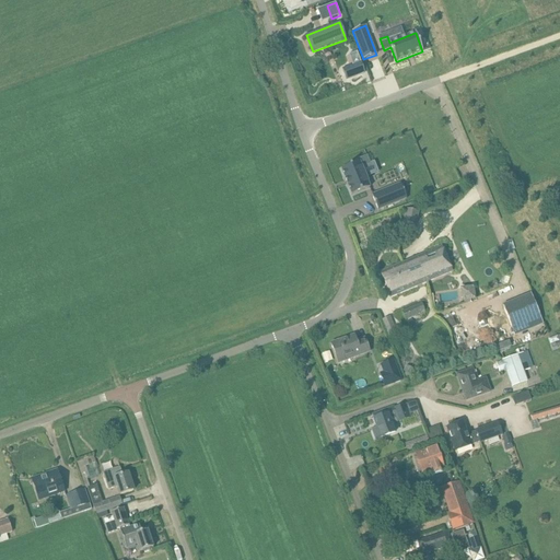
[(352,66),(342,69),(347,80),(365,72),(357,51),(348,55),(352,66)]
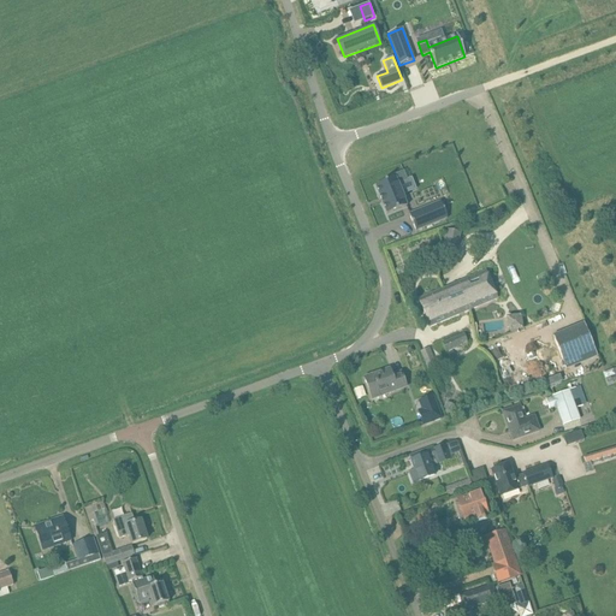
[(394,179),(375,187),(375,188),(379,197),(379,199),(380,199),(381,203),(380,203),(381,205),(386,214),(385,214),(386,215),(407,207),(407,206),(406,207),(398,185),(408,182),(404,172),(392,177),(394,179)]
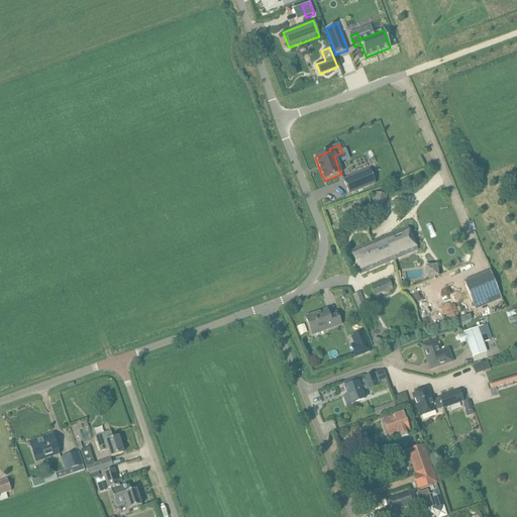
[(370,170),(343,180),(349,194),(376,184),(370,170)]
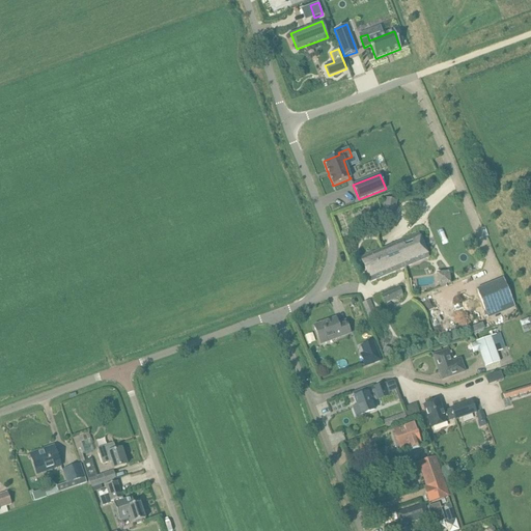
[(385,197),(381,219),(393,221),(397,199),(385,197)]
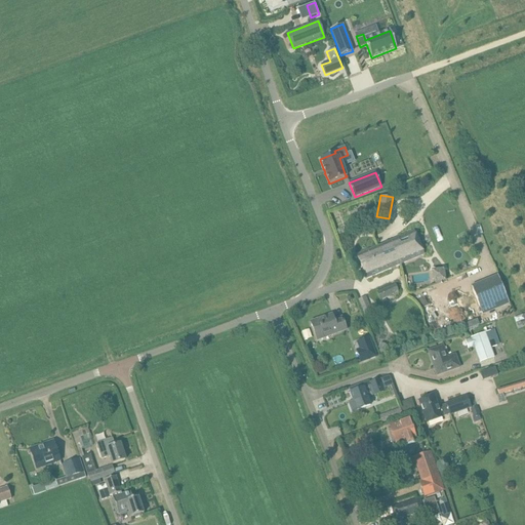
[(422,254),(413,233),(357,256),(366,278),(422,254)]
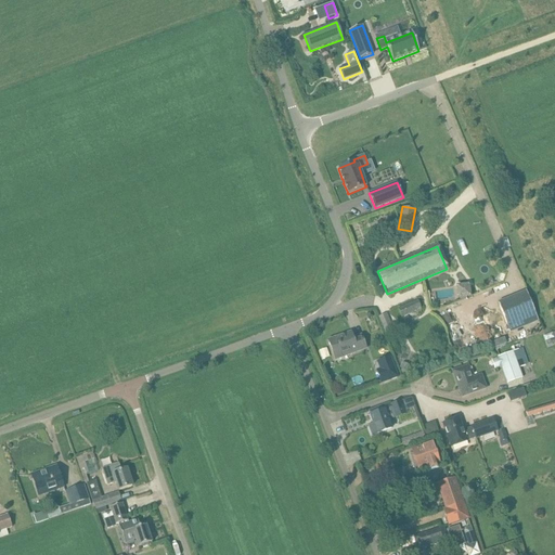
[(469,284),(456,286),(457,299),(460,299),(460,301),(467,298),(472,297),(469,284)]
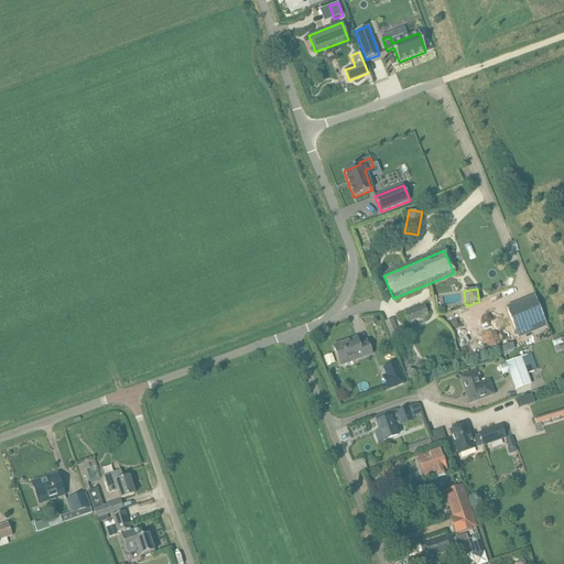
[(507,311),(518,338),(546,326),(535,300),(507,311)]
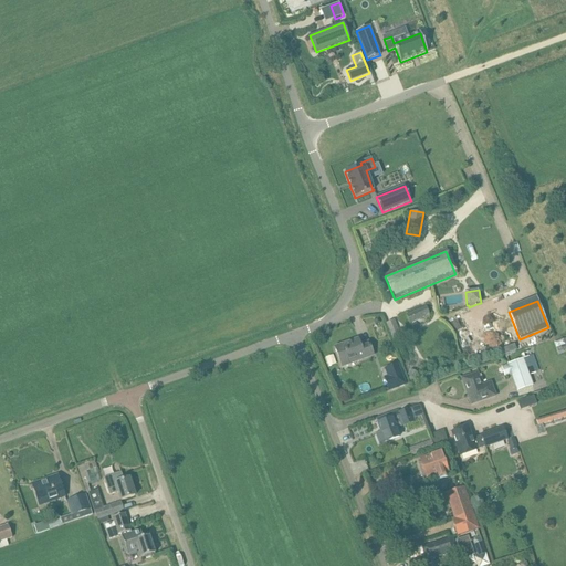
[(429,315),(426,306),(407,314),(411,323),(429,315)]
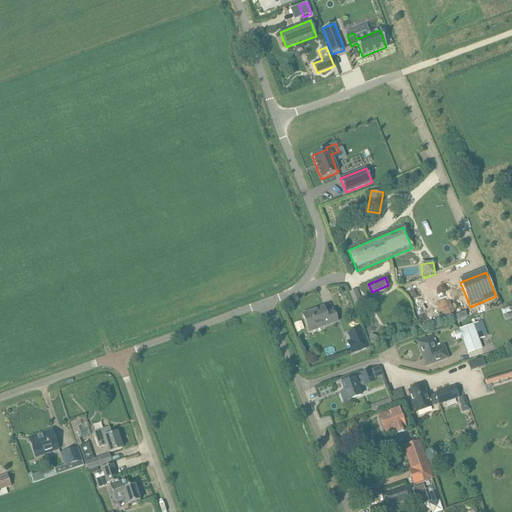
[(353,302),(355,308),(365,303),(363,298),(353,302)]
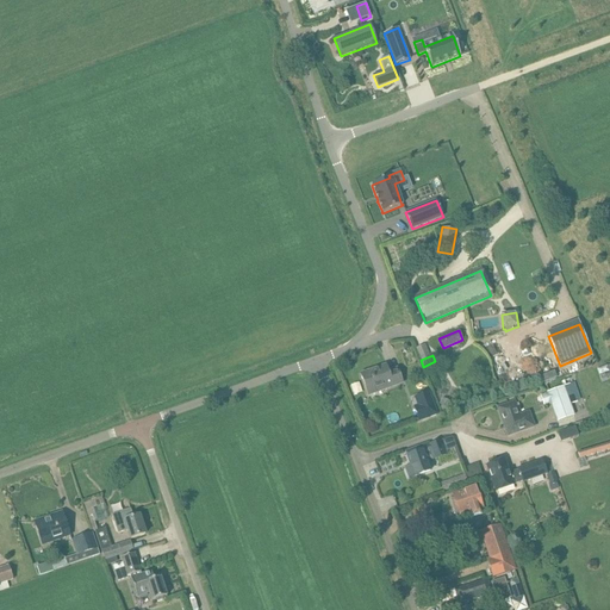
[(388,372),(386,366),(360,375),(367,393),(385,386),(385,390),(403,384),(398,369),(388,372)]
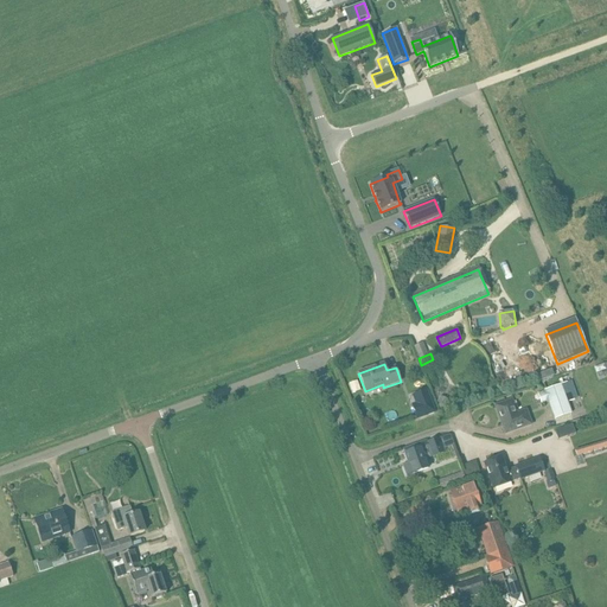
[(575,400),(569,382),(544,390),(555,420),(572,414),(568,402),(575,400)]
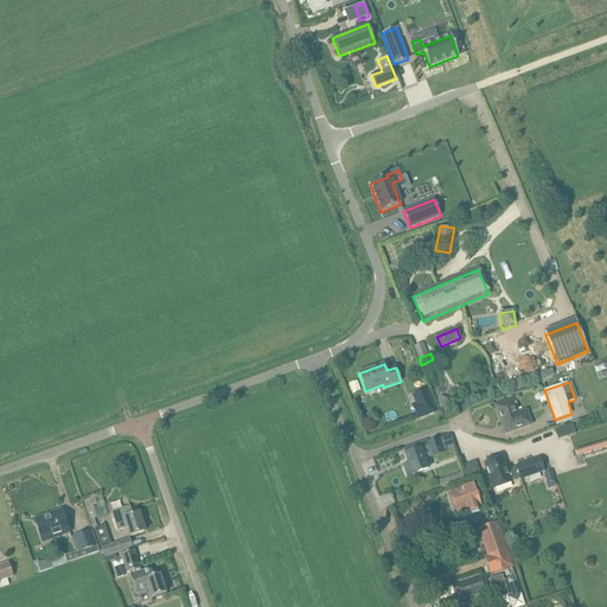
[(438,402),(447,407),(449,401),(440,396),(438,402)]
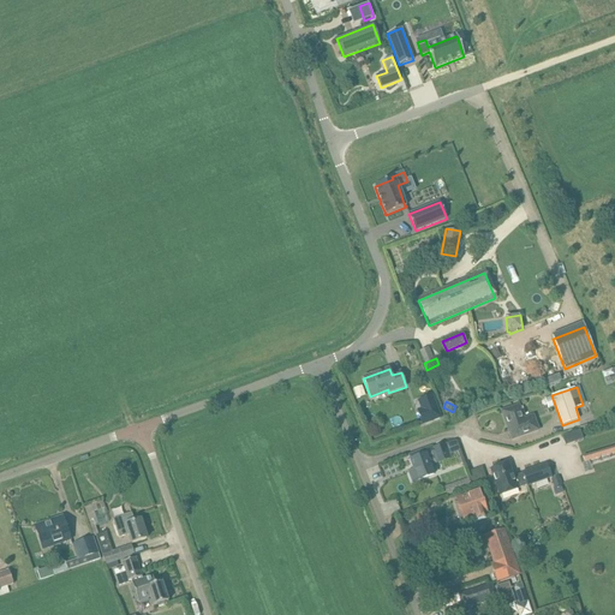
[(441,418),(435,405),(417,411),(423,425),(441,418)]
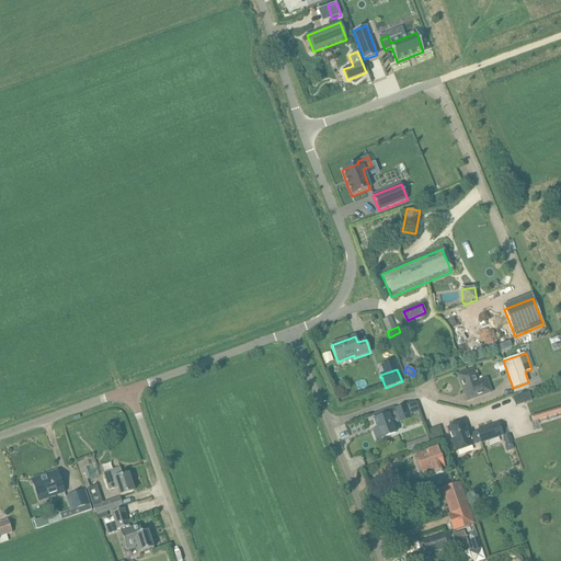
[(477,388),(471,371),(458,376),(467,401),(491,392),(488,384),(477,388)]
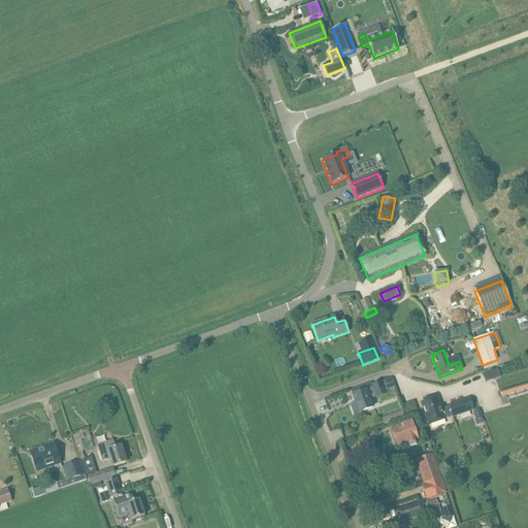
[(392,380),(390,378),(372,386),(371,384),(351,392),(356,403),(351,405),(355,415),(373,407),(370,399),(386,394),(385,391),(395,388),(392,380)]
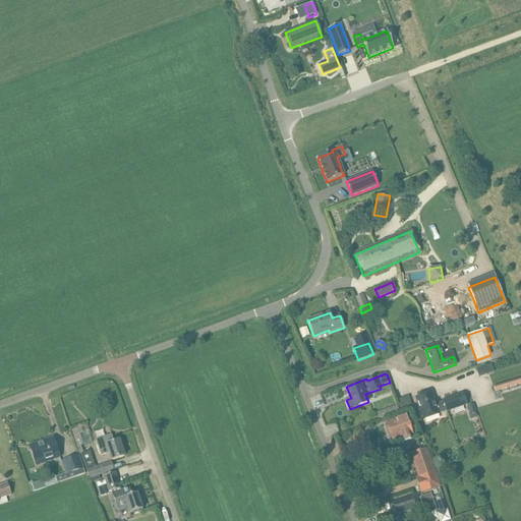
[(520,384),(520,378),(493,387),(495,392),(520,384)]
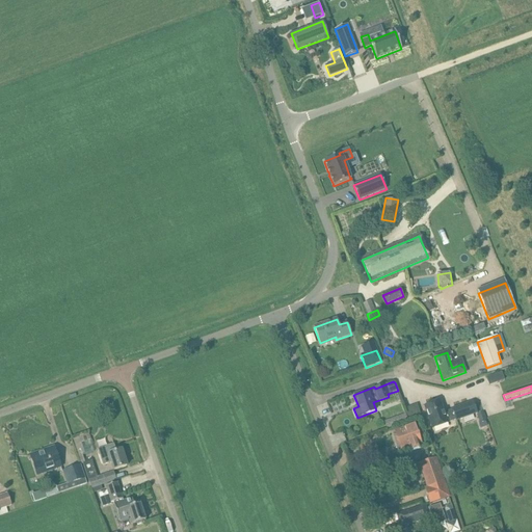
[(476,411),(473,402),(442,414),(435,396),(422,400),(432,428),(455,420),(476,411)]
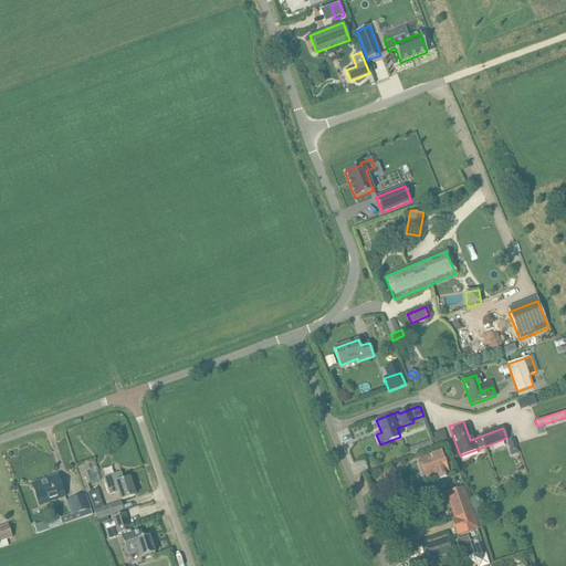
[(443,432),(436,433),(437,442),(444,440),(443,432)]
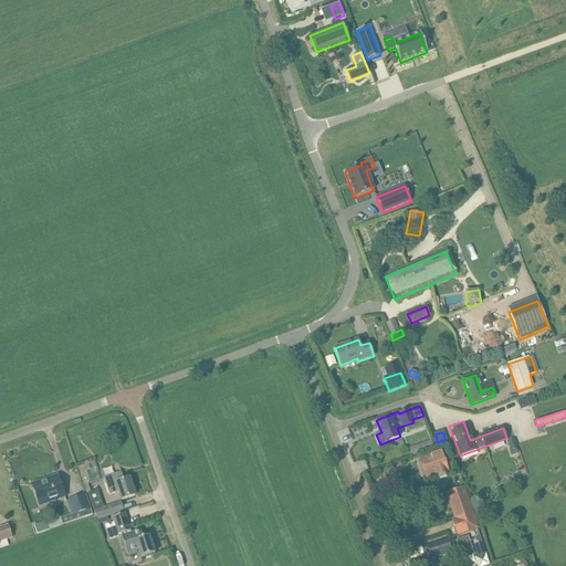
[(515,439),(507,442),(512,456),(517,452),(515,447),(517,447),(515,439)]
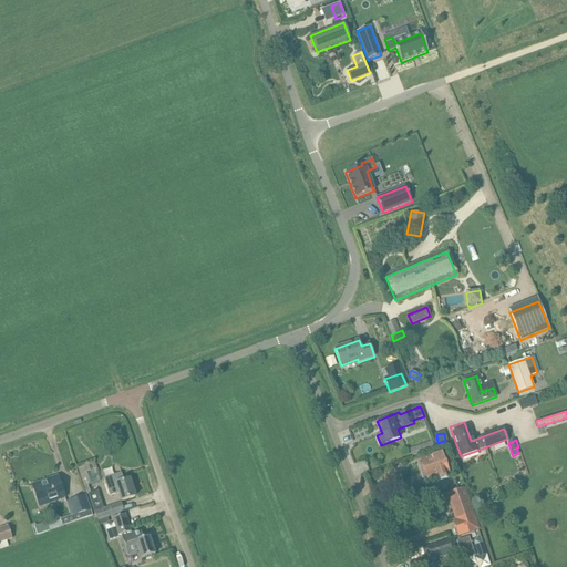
[(421,445),(410,449),(413,456),(423,453),(421,445)]
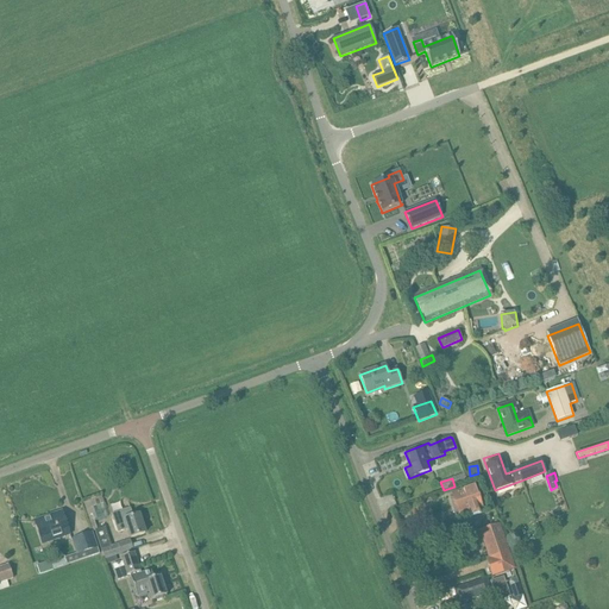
[(482,507),(475,487),(452,494),(459,514),(469,512),(471,518),(482,514),(479,508),(482,507)]
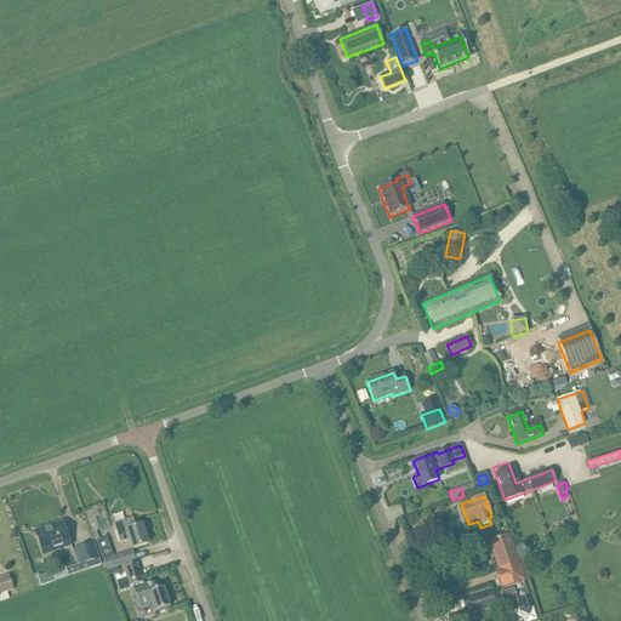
[(90,511),(85,513),(95,542),(97,541),(107,570),(118,567),(136,560),(132,552),(114,558),(107,537),(100,540),(90,511)]
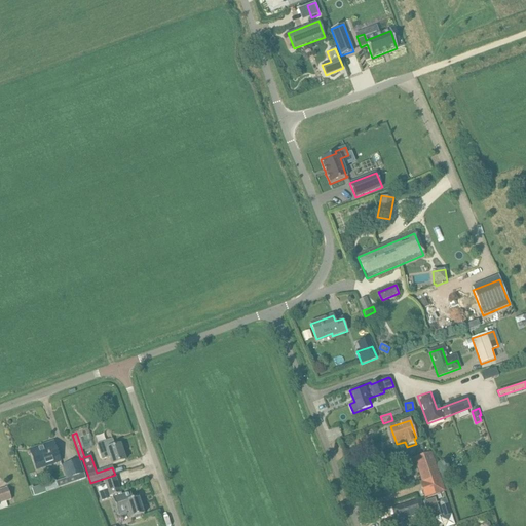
[(113,465),(125,461),(120,445),(115,446),(113,439),(97,444),(102,460),(110,457),(113,465)]
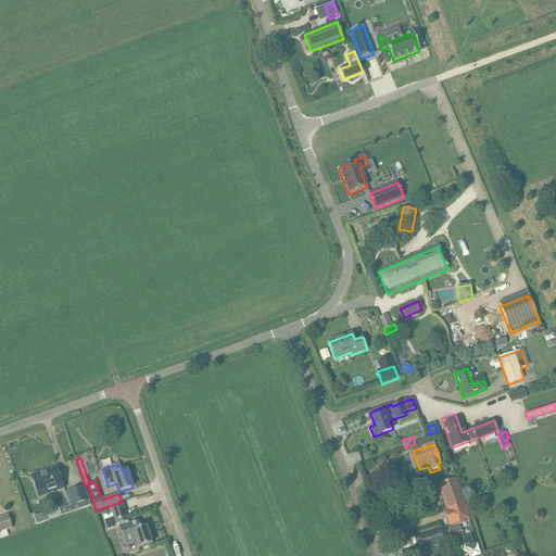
[(63,488),(57,468),(32,477),(38,496),(63,488)]
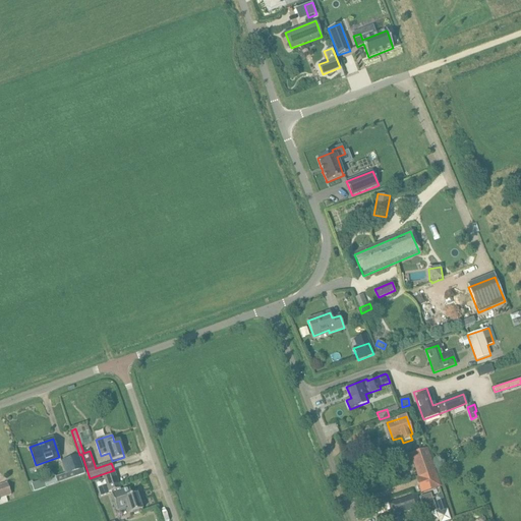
[(435,472),(426,450),(415,454),(420,469),(416,470),(419,478),(435,472)]
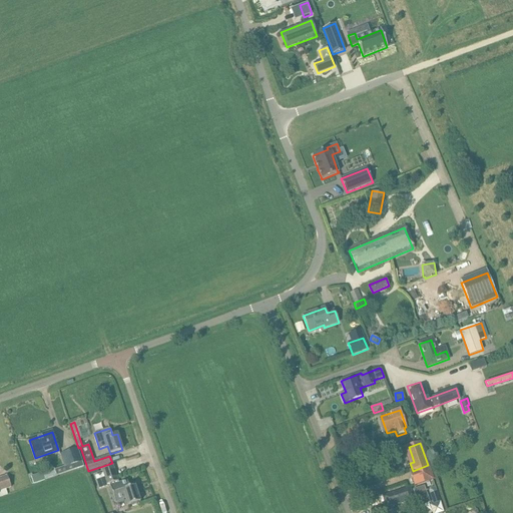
[(45,480),(84,466),(77,449),(61,454),(65,466),(42,474),(45,480)]
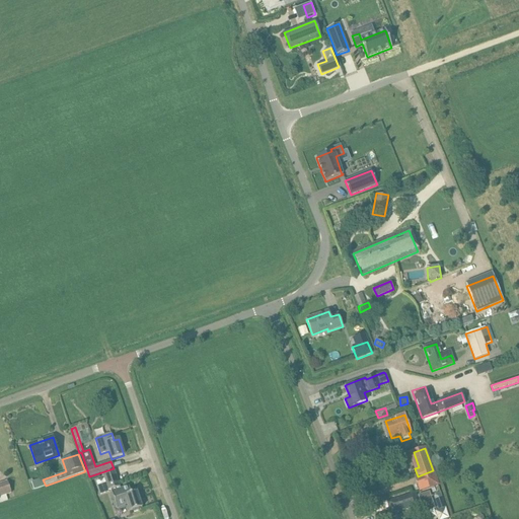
[(103,474),(108,491),(110,490),(117,508),(127,505),(130,512),(133,511),(134,512),(138,511),(139,509),(142,508),(137,492),(131,494),(129,487),(120,489),(115,471),(103,474)]
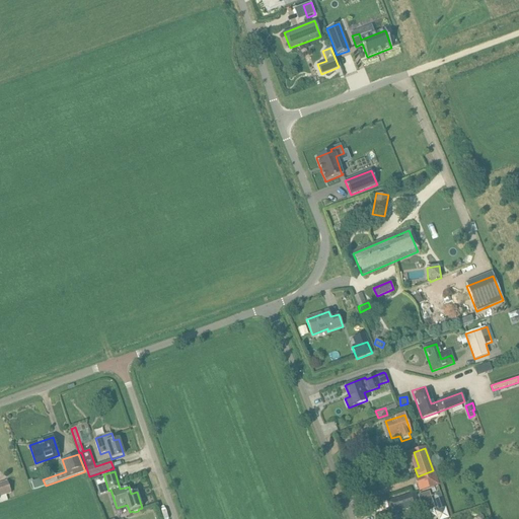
[(0,497),(11,493),(7,482),(0,484),(0,497)]
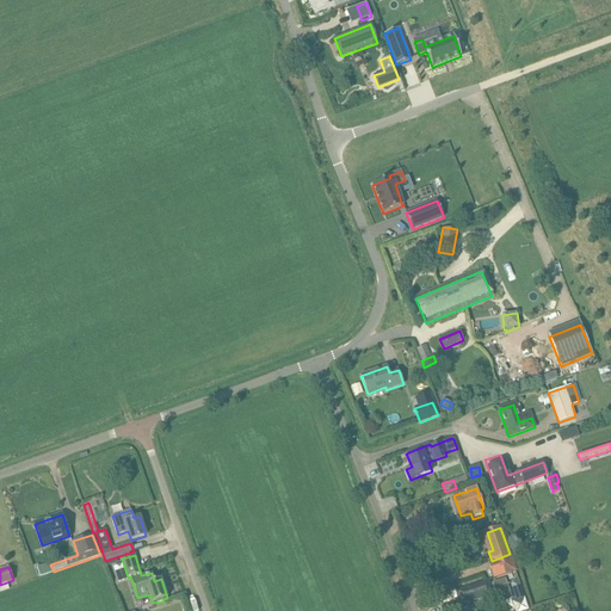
[(458,606),(485,603),(481,579),(455,582),(458,606)]
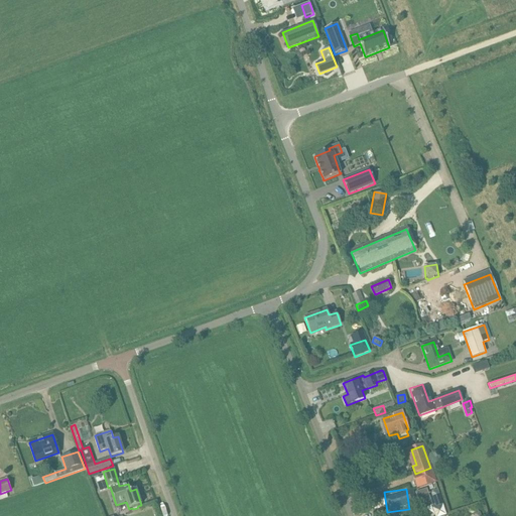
[(415,493),(421,510),(432,506),(426,489),(415,493)]
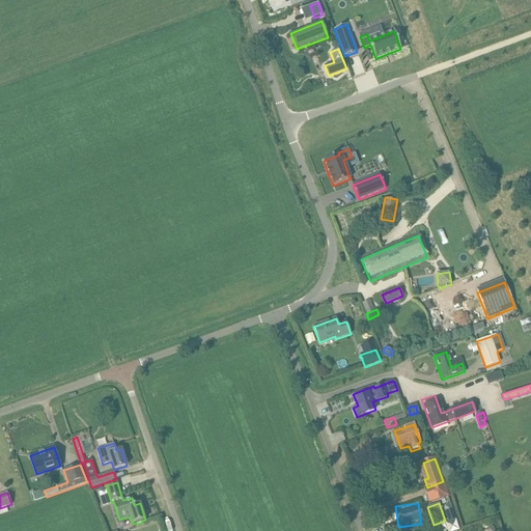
[(451,507),(444,510),(448,522),(455,520),(451,507)]
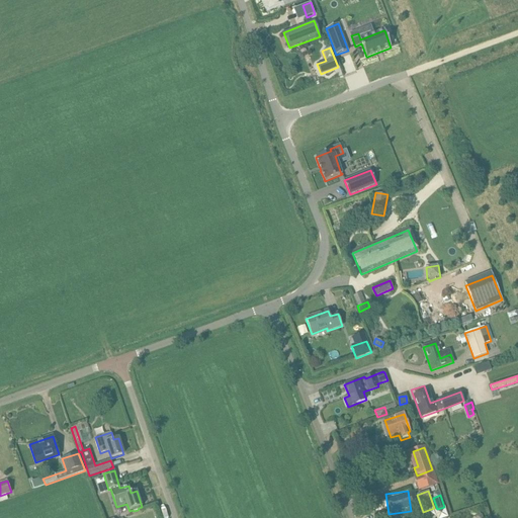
[(434,510),(436,517),(445,517),(448,517),(444,507),(437,509),(434,510)]
